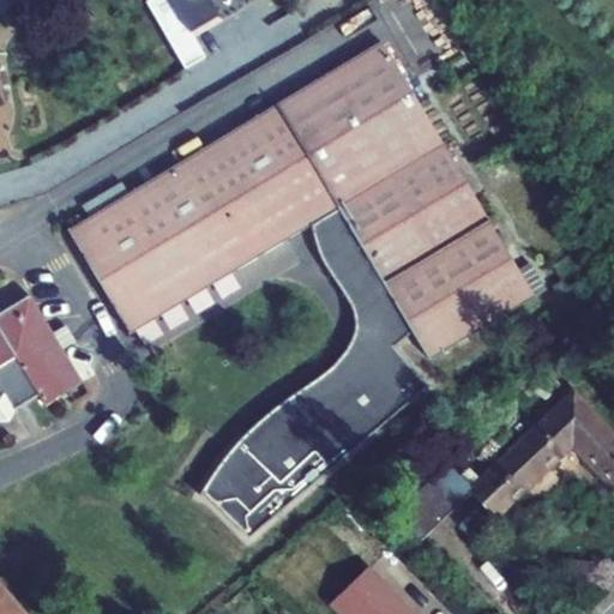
[(0,0),(0,16),(26,0),(0,0)]
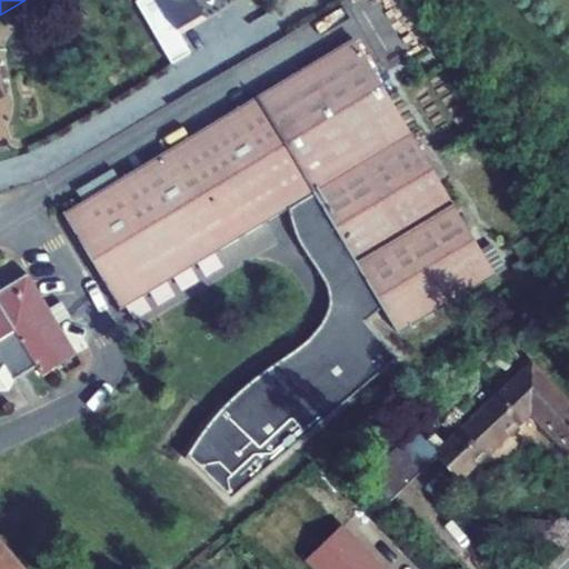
[(137,0),(135,1),(171,66),(190,55),(177,30),(203,15),(193,0),(137,0)]
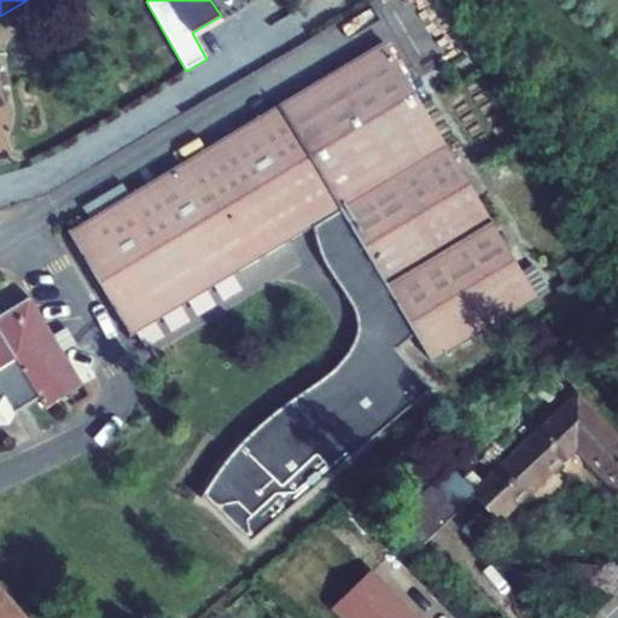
[(384,42),(68,233),(98,283),(419,99),(384,42)]
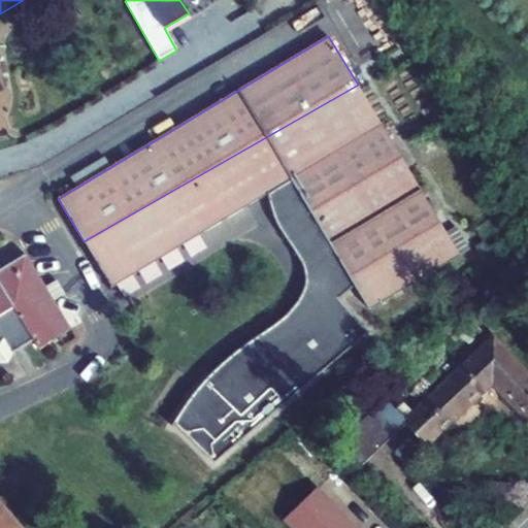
[(373,110),(358,85),(84,241),(111,288),(208,229),(373,110)]
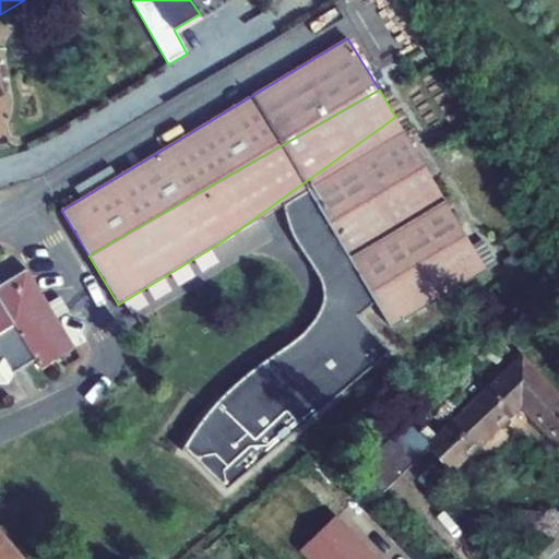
[(395,117),(221,242),(283,205),(308,190),(376,302),(391,328),(487,270),(473,247),(395,117)]
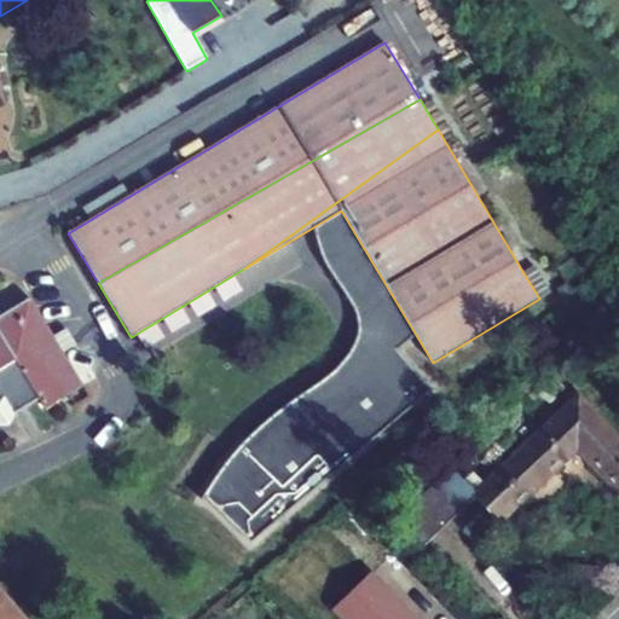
[(204,496),(252,543),(433,389),(398,350),(416,335),(341,210),(313,227),(314,237),(318,248),(323,260),(329,271),(336,281),(356,312),(358,322),(358,329),(357,335),(356,341),(352,350),(347,356),(353,362),(252,447),(244,439),(236,449),(224,463),(214,478),(204,496)]
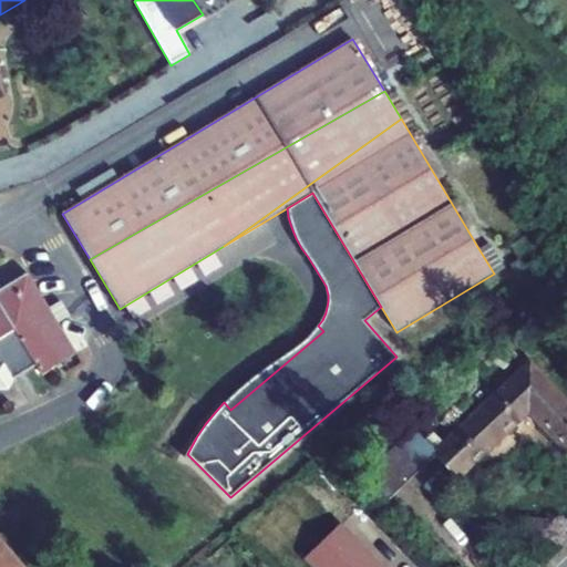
[(504,268),(490,244),(480,250),(494,274),(504,268)]
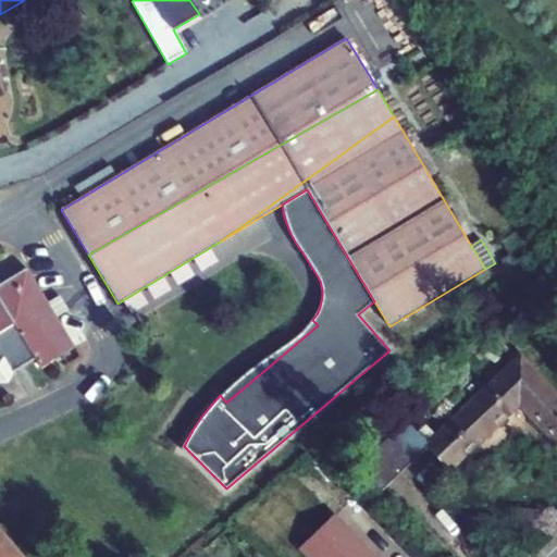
[(0,305),(36,285),(26,269),(0,284),(0,305)]
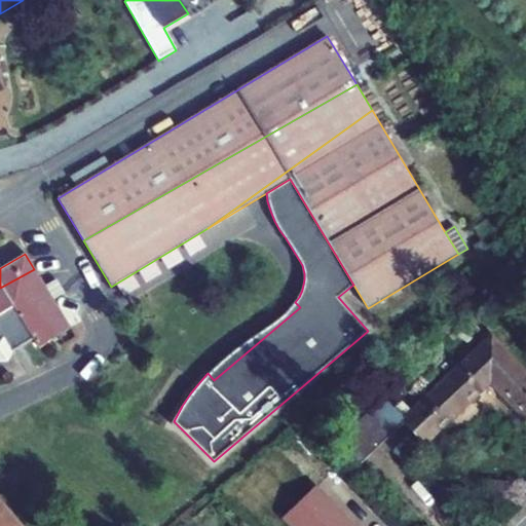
[(0,288),(0,361),(7,361),(12,352),(33,340),(38,348),(70,329),(34,269),(0,288)]
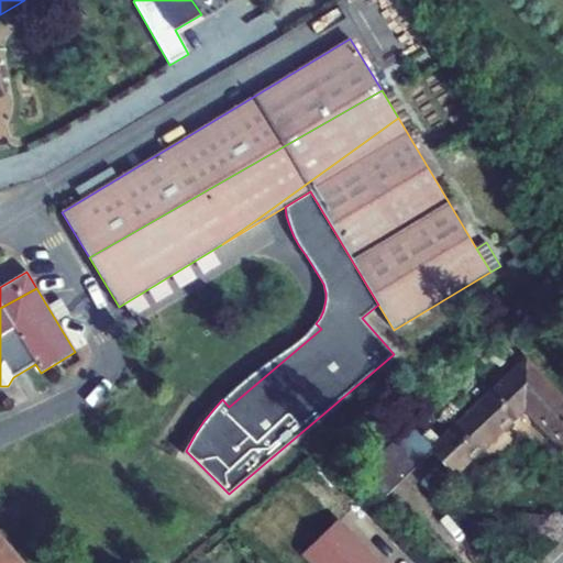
[(562,400),(526,362),(442,441),(432,451),(433,452),(448,467),(454,474),(525,407),(562,446),(562,400)]
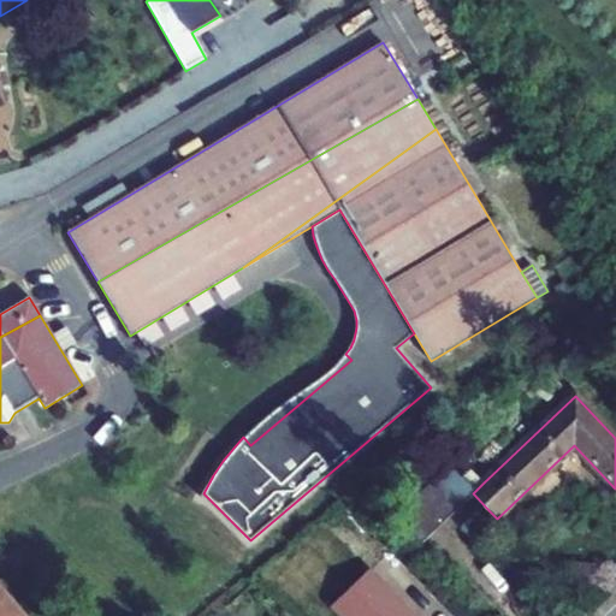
[(450,467),(397,517),(422,544),(474,495),(473,493),(484,483),(472,472),(463,480),(450,467)]
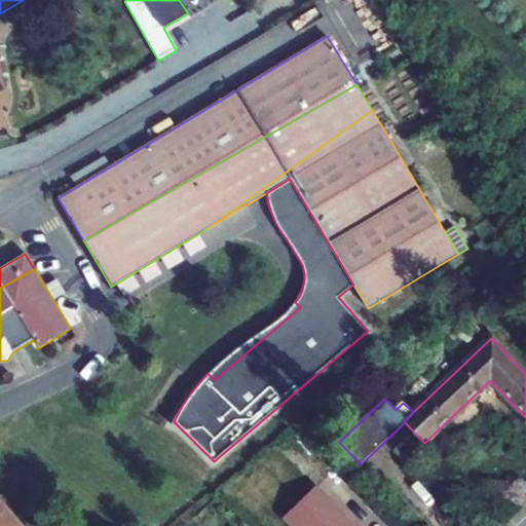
[(444,505),(502,511),(504,482),(486,480),(485,492),(445,489),(444,505)]
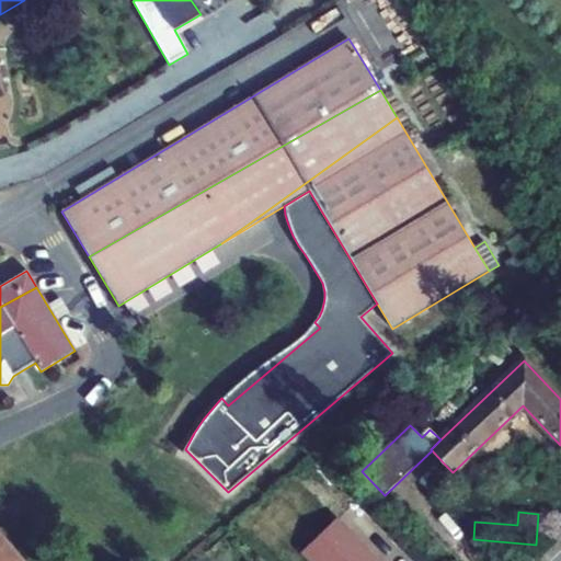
[(373,560),(374,560),(336,522),(302,554),(308,560),(373,560)]
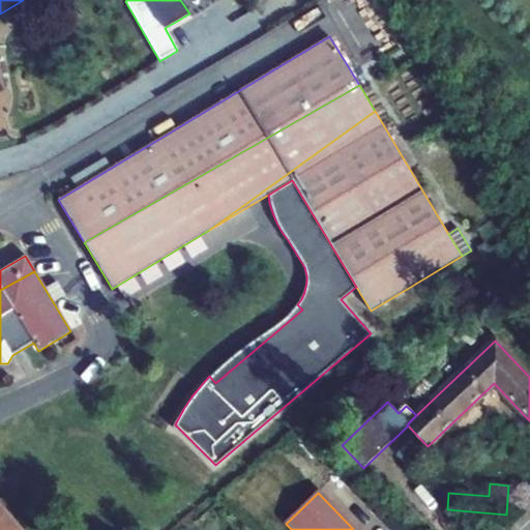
[(0,529),(23,529),(0,503),(0,529)]
